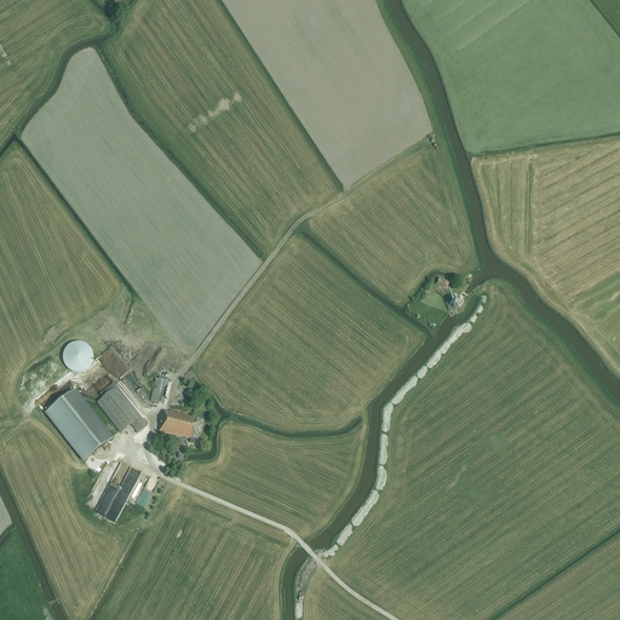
[(449,282),(438,279),(436,285),(447,290),(449,282)]
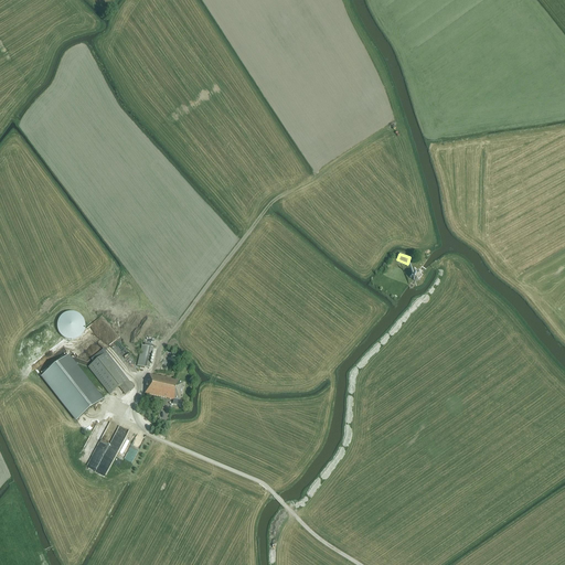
[(74,312),(72,312),(70,312),(67,313),(65,315),(63,316),(62,317),(61,319),(60,321),(59,323),(59,326),(59,328),(60,330),(61,332),(62,334),(63,336),(65,337),(67,338),(70,339),(72,339),(74,339),(76,338),(78,337),(81,336),(82,334),(83,332),(84,330),(85,328),(85,326),(85,323),(84,321),(83,319),(82,317),(81,316),(78,315),(76,313),(74,312)]
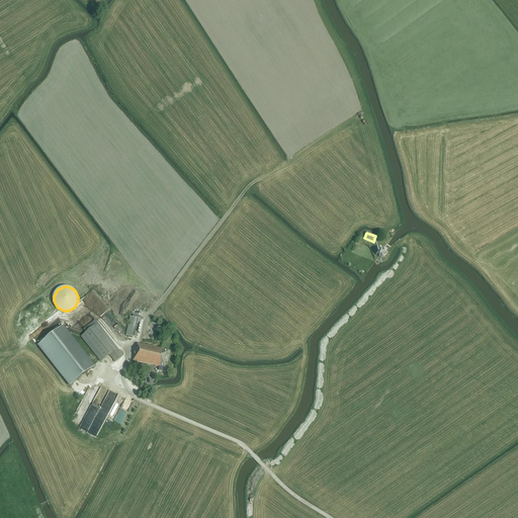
[(130,317),(125,336),(137,338),(141,320),(130,317)]
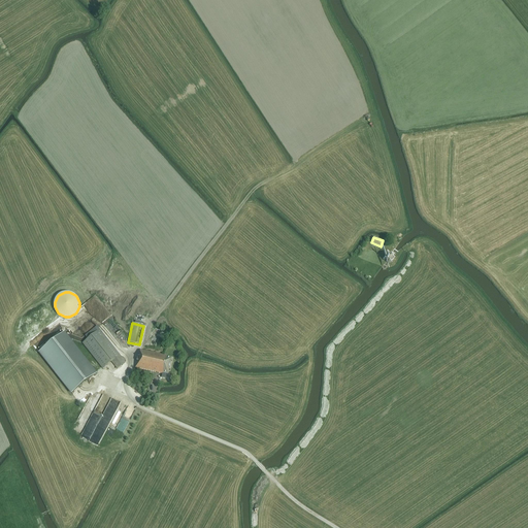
[(100,330),(83,343),(102,368),(111,361),(118,369),(126,362),(100,330)]
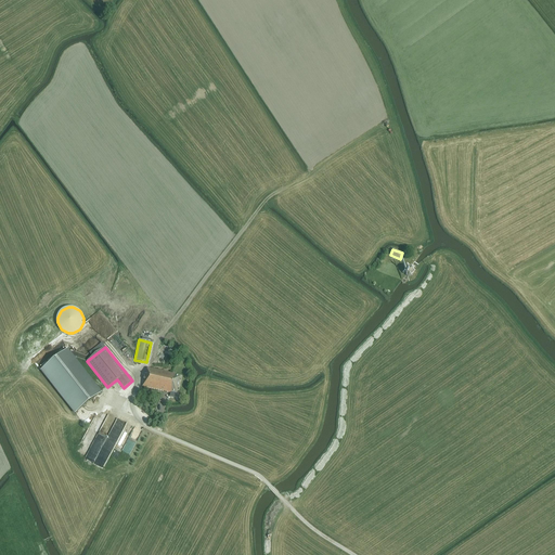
[(126,364),(136,358),(127,347),(118,355),(126,364)]
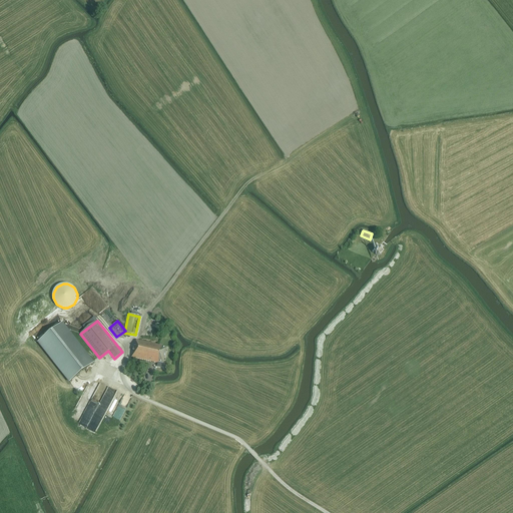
[(70,382),(93,363),(62,324),(38,342),(70,382)]
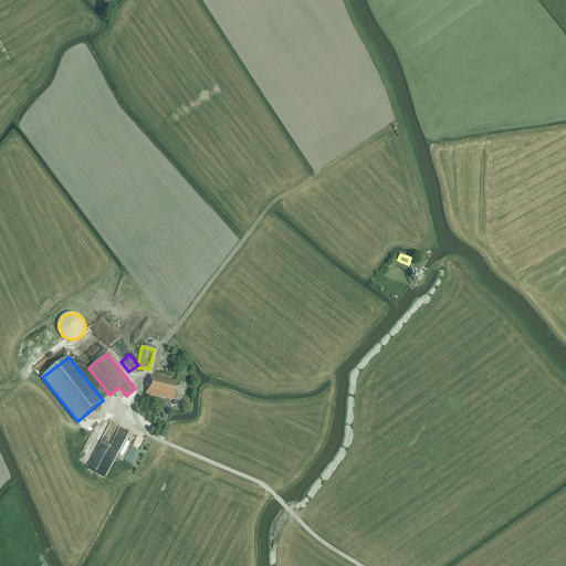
[(148,380),(145,394),(175,400),(180,401),(185,384),(179,383),(179,381),(150,375),(150,376),(149,376),(148,380)]
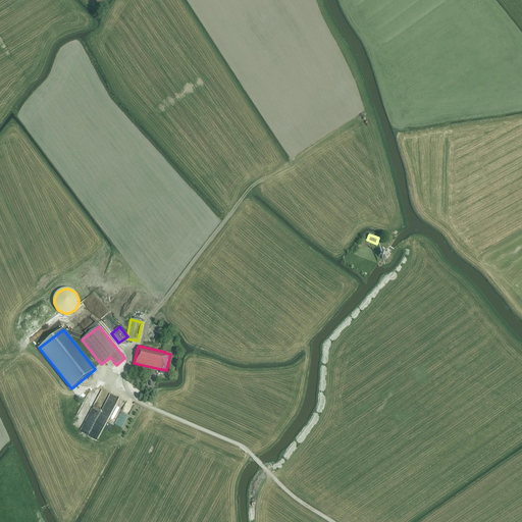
[(117,423),(123,409),(115,406),(109,420),(117,423)]
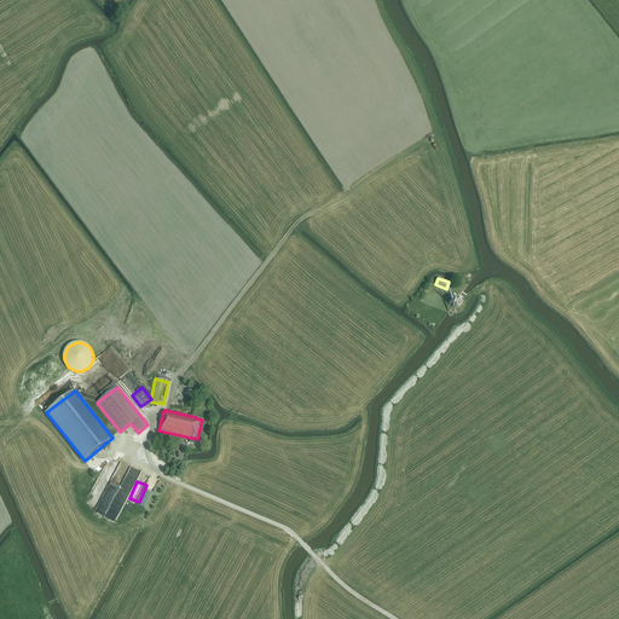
[(119,520),(126,504),(115,498),(106,514),(119,520)]
